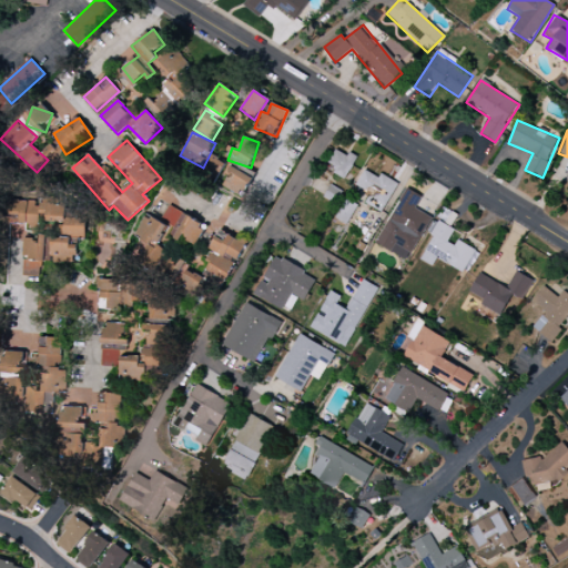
[(335,168),(333,173),(345,180),(356,159),(335,149),(328,163),(335,168)]
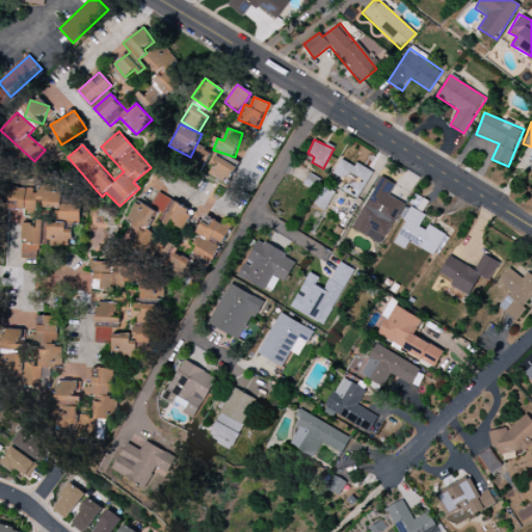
[(213,152),(197,144),(190,161),(205,167),(213,152)]
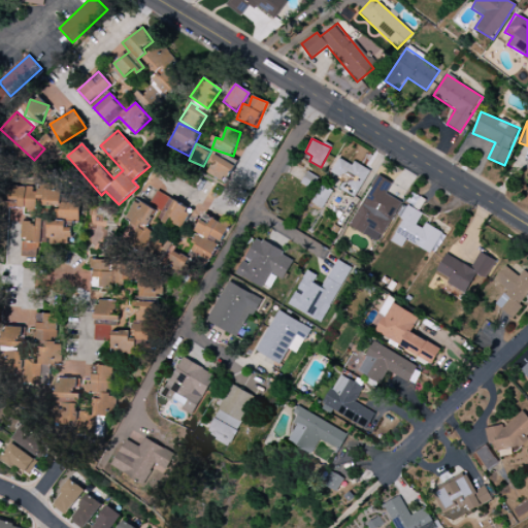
[(206,172),(226,183),(235,165),(216,156),(206,172)]
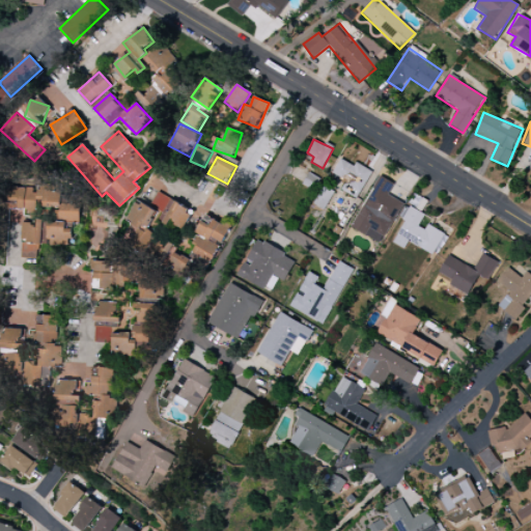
[(357,199),(372,172),(356,163),(354,166),(340,159),(332,173),(346,182),(341,190),(357,199)]
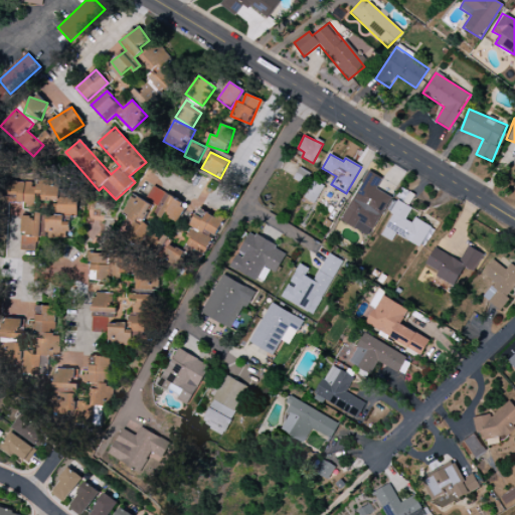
[(341,221),(370,236),(390,197),(376,190),(382,178),(367,170),(341,221)]
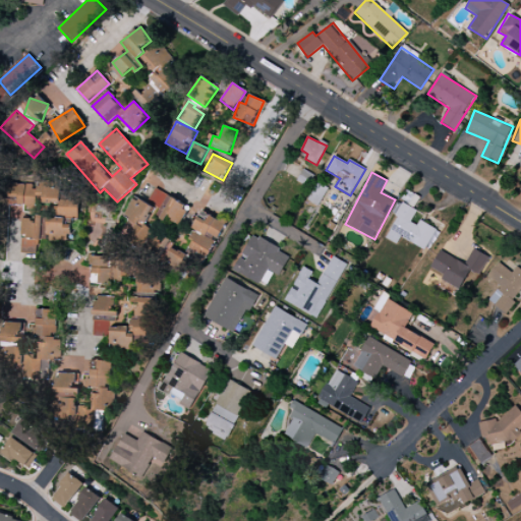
[(10,184),(9,205),(56,205),(56,217),(77,217),(77,200),(59,200),(59,184),(36,184),(10,184)]
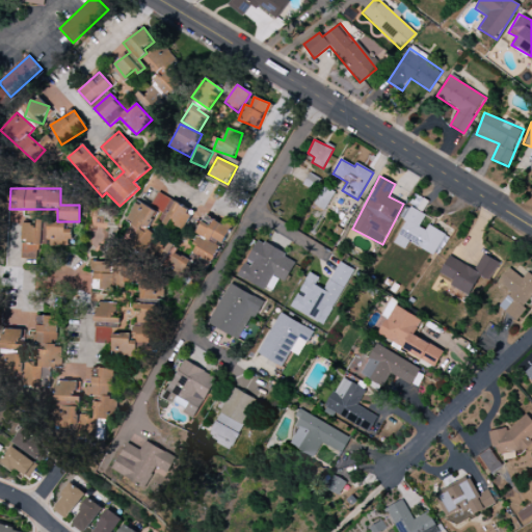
[(163,213),(160,219),(183,232),(193,212),(158,193),(151,207),(163,213)]
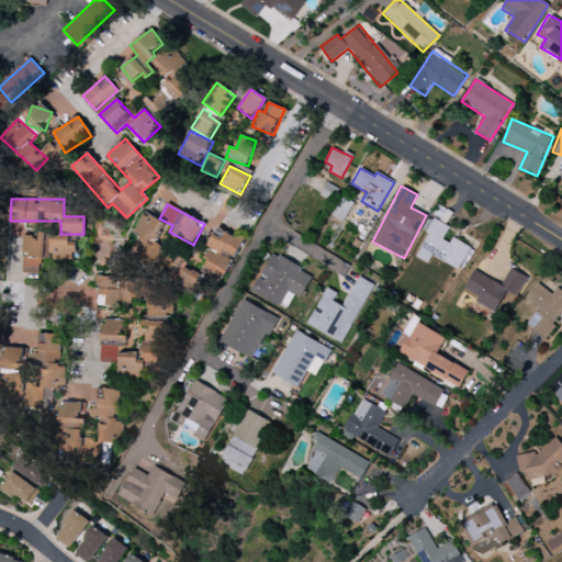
[(139,237),(130,253),(154,267),(165,248),(156,243),(167,225),(146,212),(133,233),(139,237)]
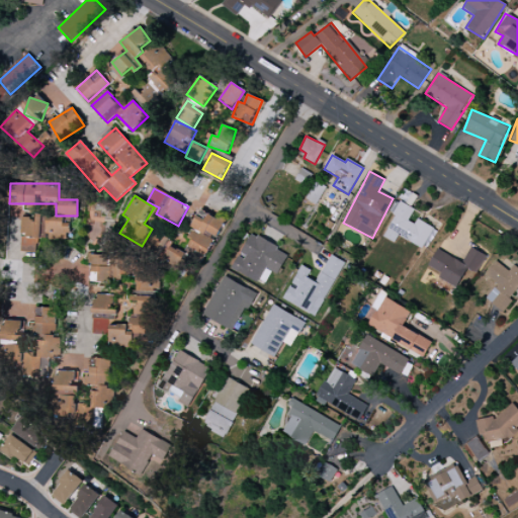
[(383,238),(395,243),(399,237),(423,249),(433,229),(410,218),(414,209),(396,200),(390,212),(395,216),(383,238)]
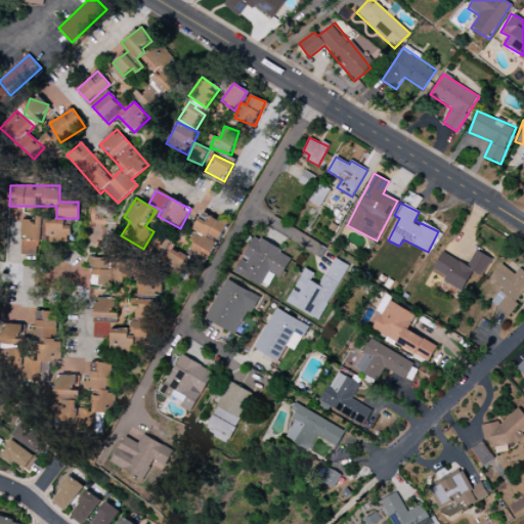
[(204,266),(226,225),(202,212),(192,230),(197,232),(184,255),(172,248),(163,266),(182,277),(191,260),(204,266)]
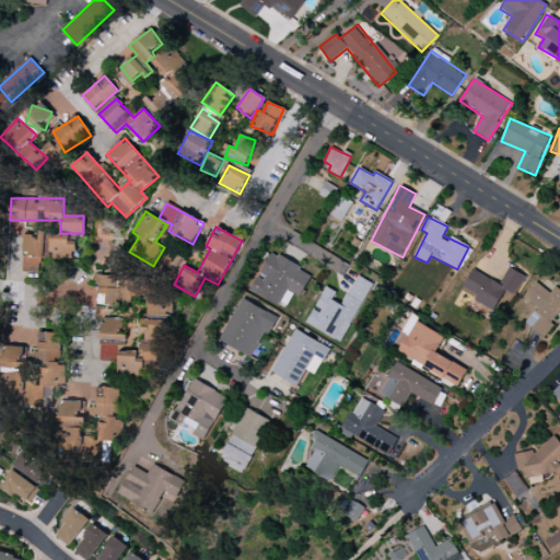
[(22,272),(38,273),(39,258),(73,259),(74,235),(48,234),(48,232),(37,232),(37,235),(23,235),(22,272)]
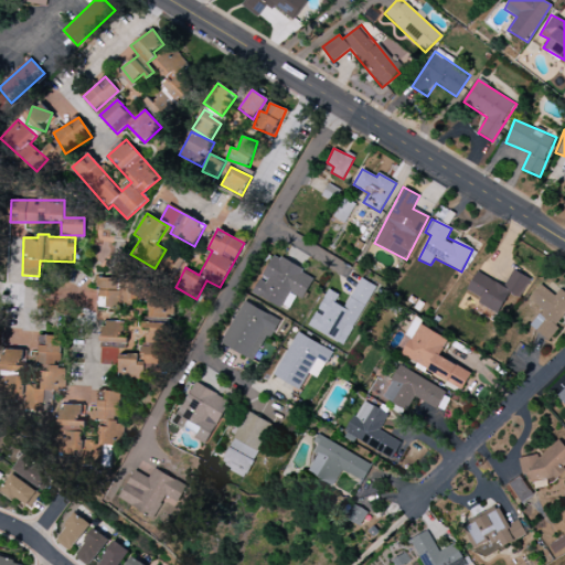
[(280,308),(289,292),(302,299),(315,276),(273,255),(253,295),(280,308)]
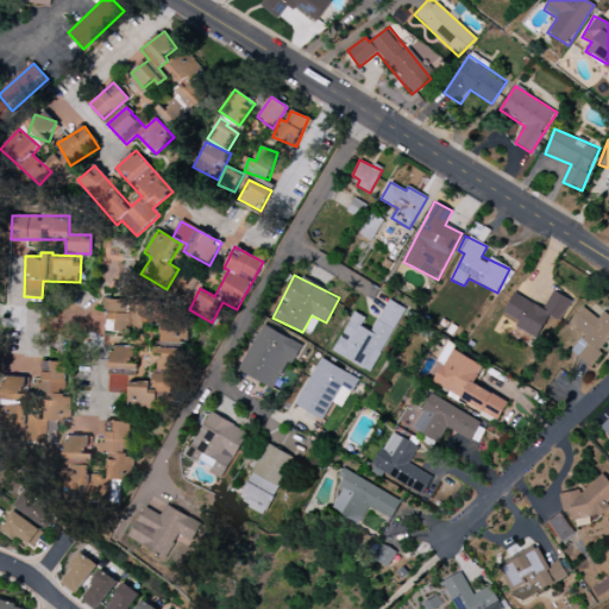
[(571,301),(552,290),(542,308),(514,293),(502,315),(539,334),(548,316),(559,322),(571,301)]
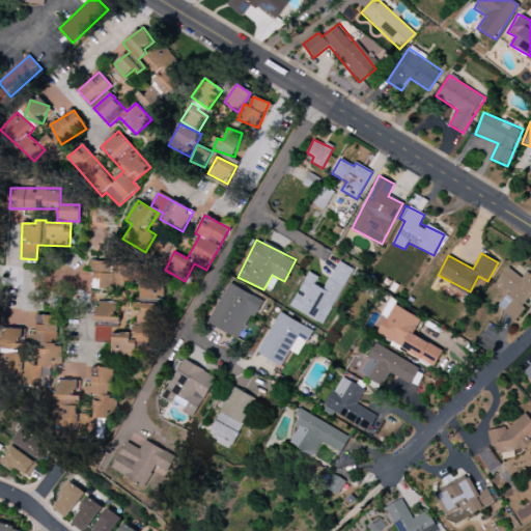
[(123,286),(124,270),(118,270),(119,261),(92,261),(91,289),(113,290),(113,286),(123,286)]
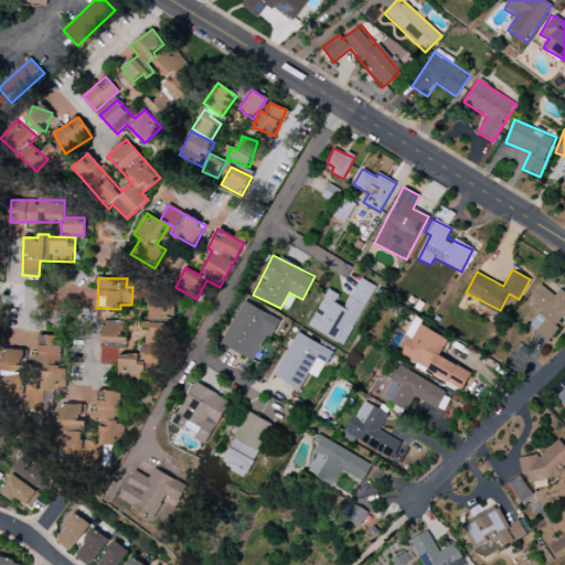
[(343,347),(376,287),(361,278),(344,308),(334,302),(339,295),(329,289),(308,327),(343,347)]
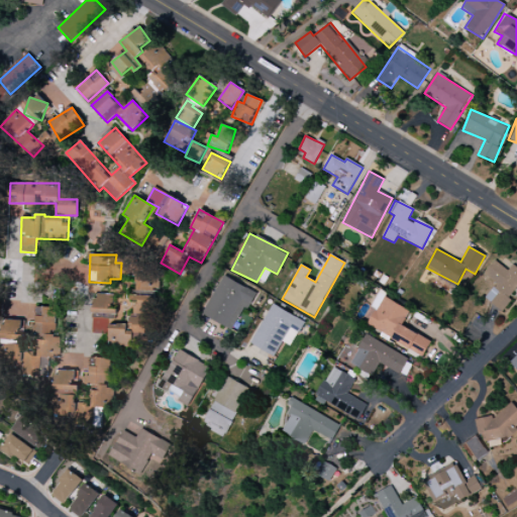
[(516,268),(512,265),(508,271),(494,261),(484,275),(496,284),(485,299),(501,311),(516,288),(516,268)]
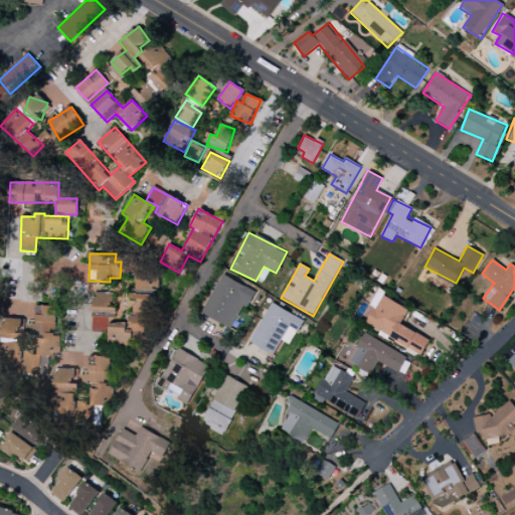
[(90,332),(109,334),(108,343),(131,347),(132,337),(143,338),(146,312),(142,311),(143,302),(153,303),(157,277),(135,274),(131,300),(137,300),(136,309),(131,309),(129,323),(115,321),(116,308),(111,307),(113,294),(95,292),(90,332)]
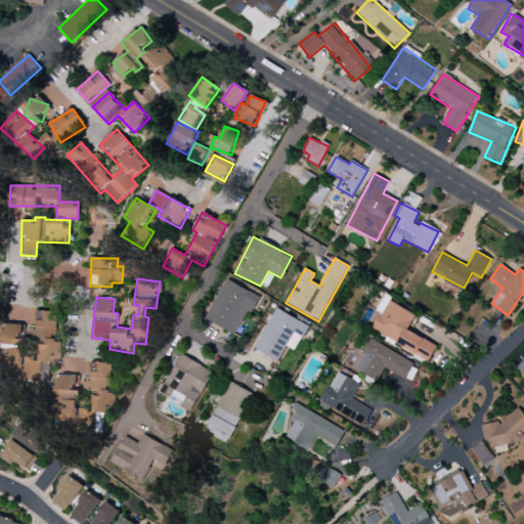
[(206,319),(236,336),(258,296),(226,279),(206,319)]
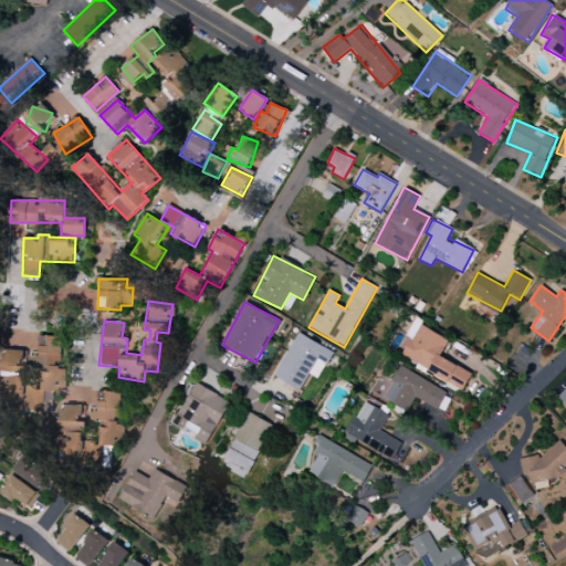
[(464,388),(471,373),(440,357),(449,339),(412,322),(397,355),(464,388)]
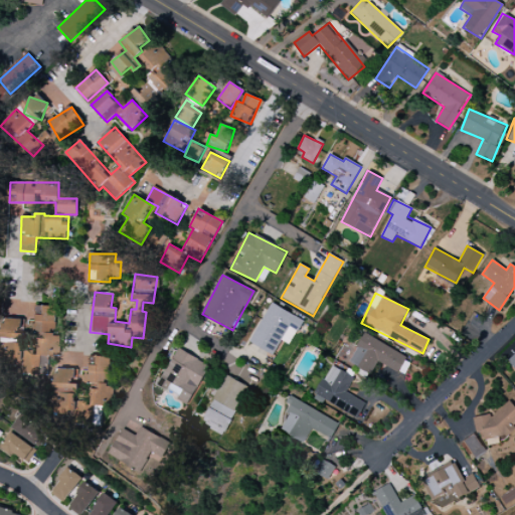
[(273,355),(281,340),(290,345),(303,320),(271,303),(249,343),(273,355)]
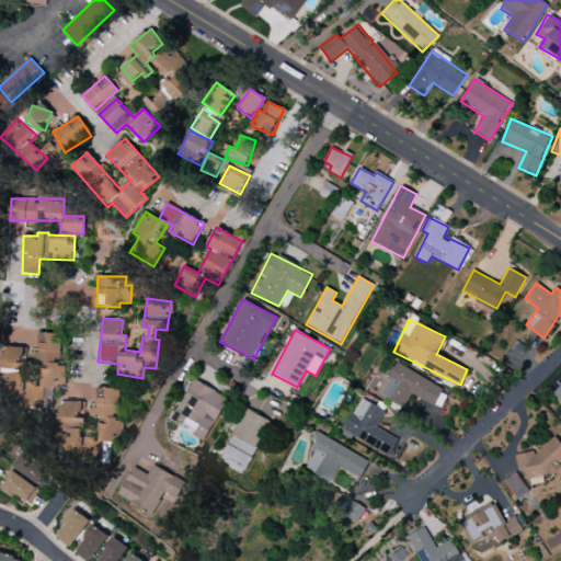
[(27,347),(3,347),(3,369),(27,369),(27,347)]
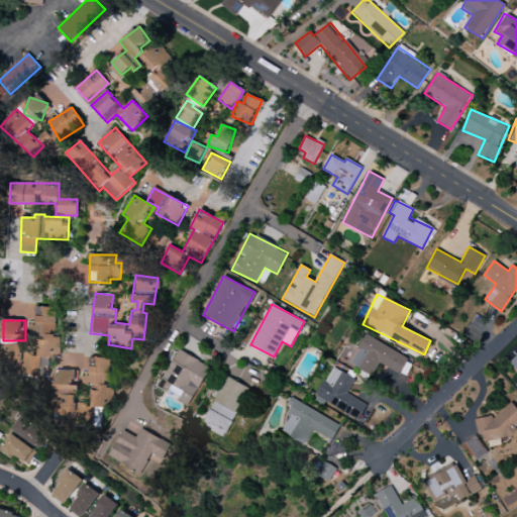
[(399,375),(408,359),(367,334),(349,364),(371,377),(379,363),(399,375)]
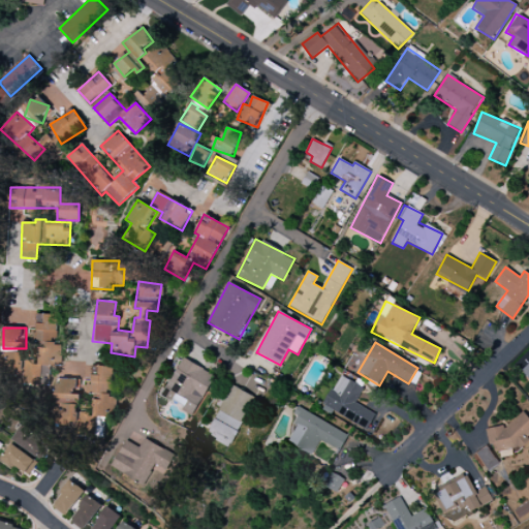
[(166,390),(170,392),(167,398),(184,406),(182,411),(193,416),(215,375),(182,359),(166,390)]
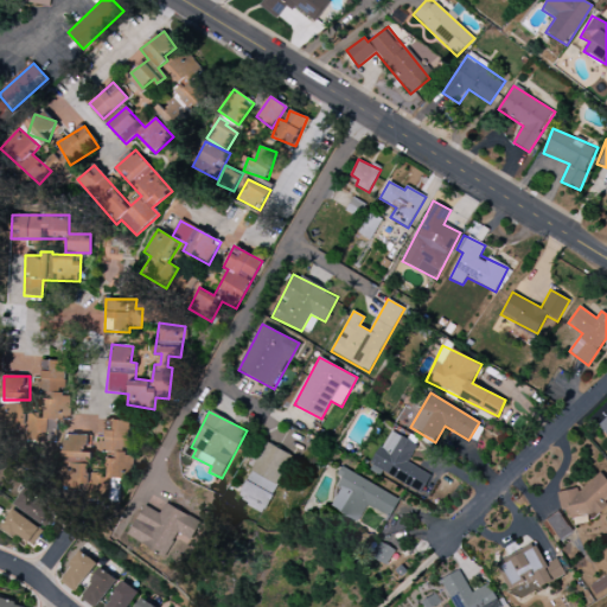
[(131,420),(114,420),(114,430),(104,430),(104,441),(100,441),(100,453),(107,453),(107,473),(90,473),(90,465),(62,466),(62,491),(88,491),(88,500),(110,500),(110,479),(131,478),(131,420)]
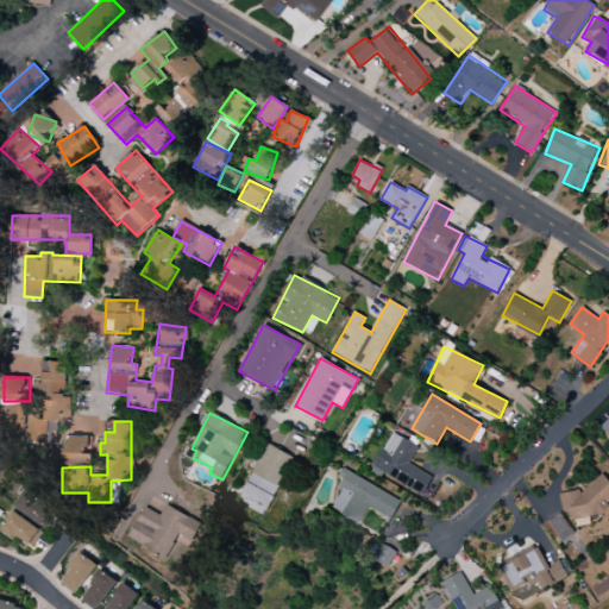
[(409,466),(418,445),(389,433),(374,471),(424,491),(431,475),(409,466)]
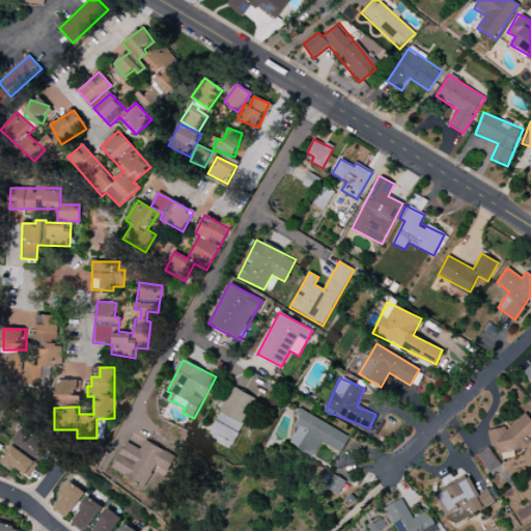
[(56,406),(80,406),(81,381),(56,381),(56,406)]
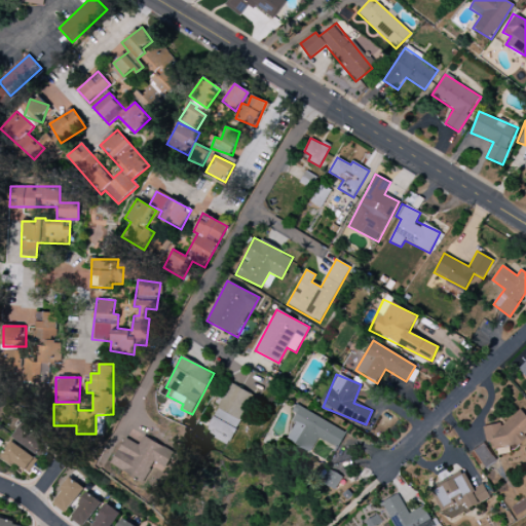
[(223,442),(229,445),(254,396),(230,383),(209,428),(226,437),(223,442)]
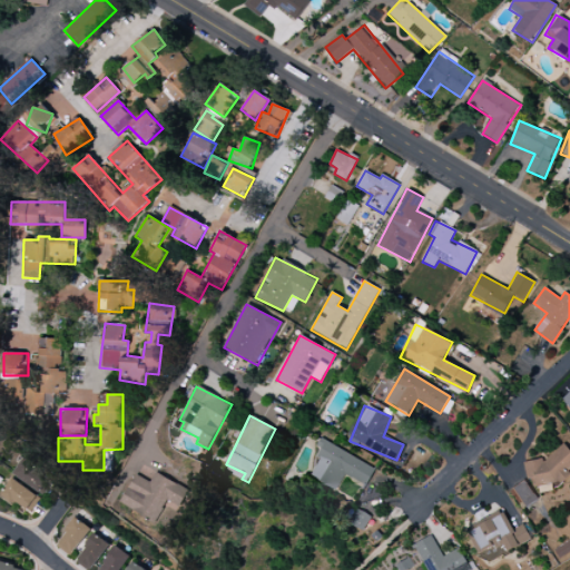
[(373,468),(322,439),(316,448),(323,452),(310,475),(336,491),(345,474),(364,485),(373,468)]
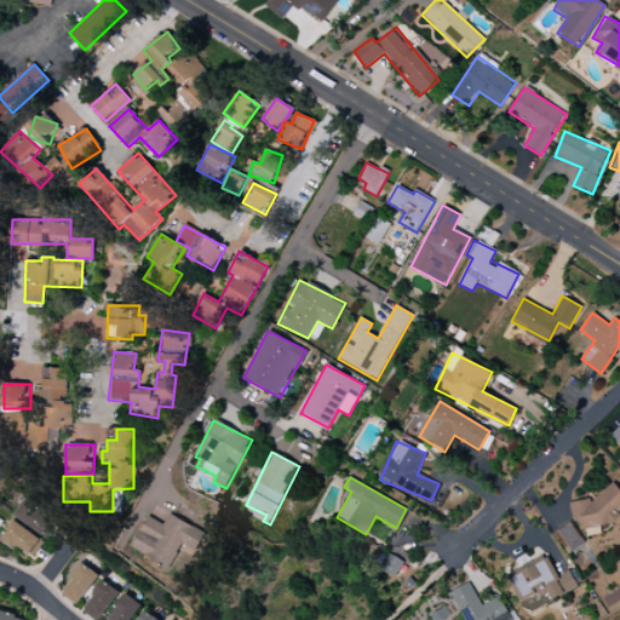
[(573,522),(581,521),(584,530),(619,523),(619,517),(619,509),(619,507),(619,492),(569,501),(573,522)]
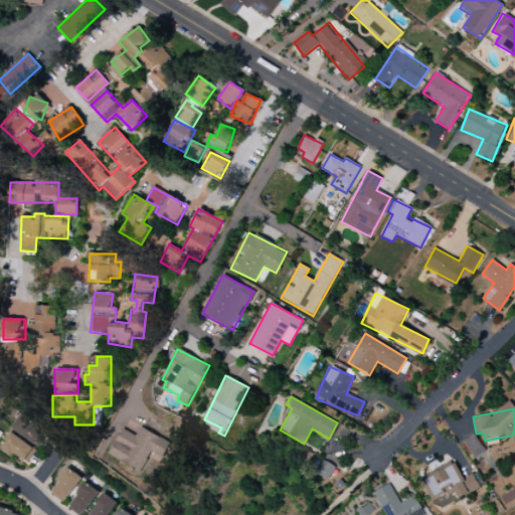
[(11,430),(37,446),(46,432),(20,414),(11,430)]
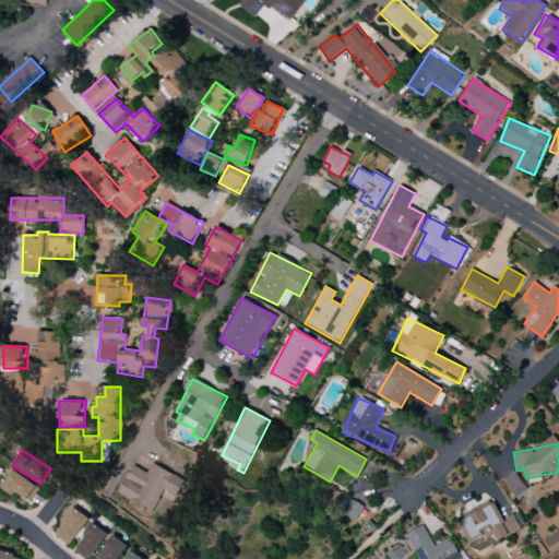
[(118,495),(154,512),(162,496),(174,502),(186,480),(152,464),(147,473),(132,465),(118,495)]
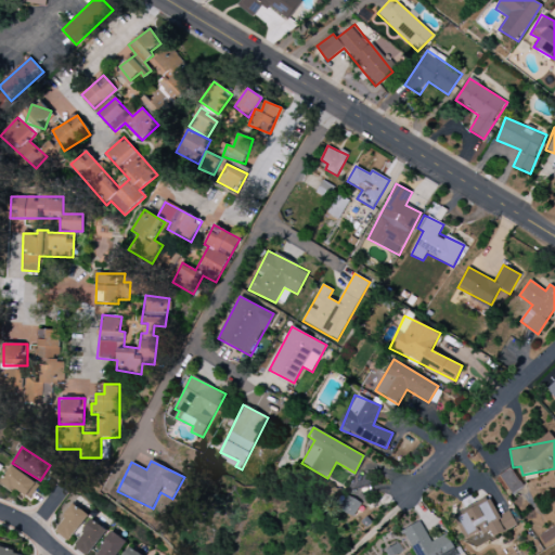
[(1,483),(31,499),(39,482),(10,467),(1,483)]
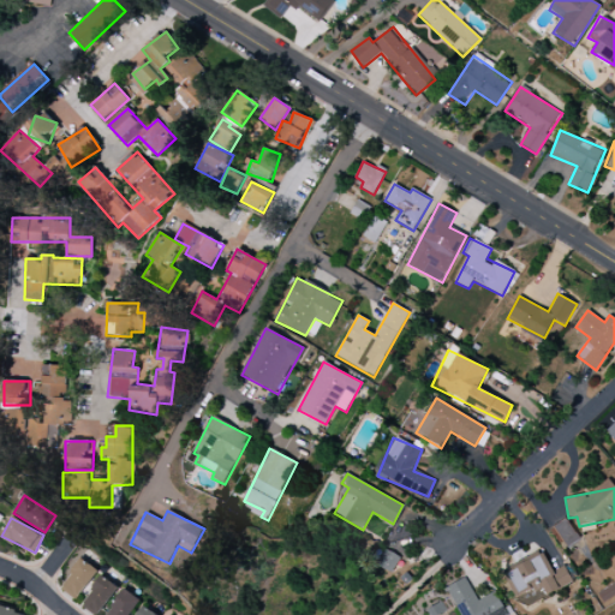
[(579,541),(567,519),(554,527),(566,548),(579,541)]
